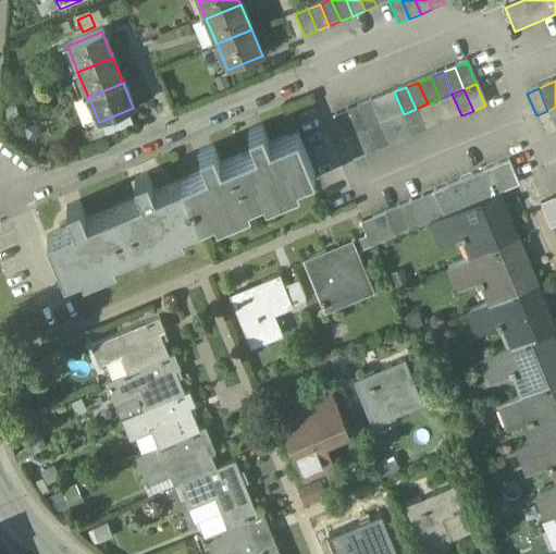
[(404,114),(394,91),(382,97),(391,119),(404,114)]
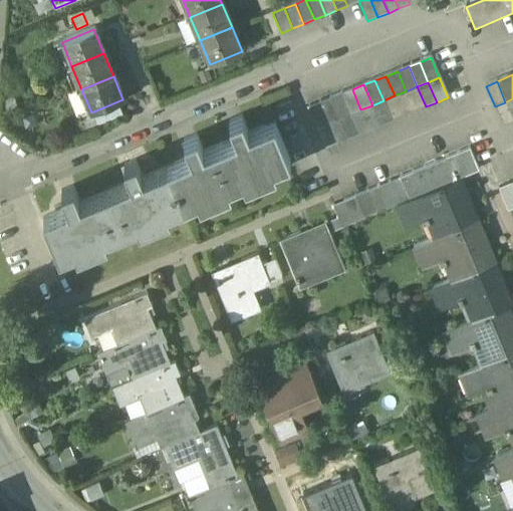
[(426,106),(417,86),(406,91),(414,111),(426,106)]
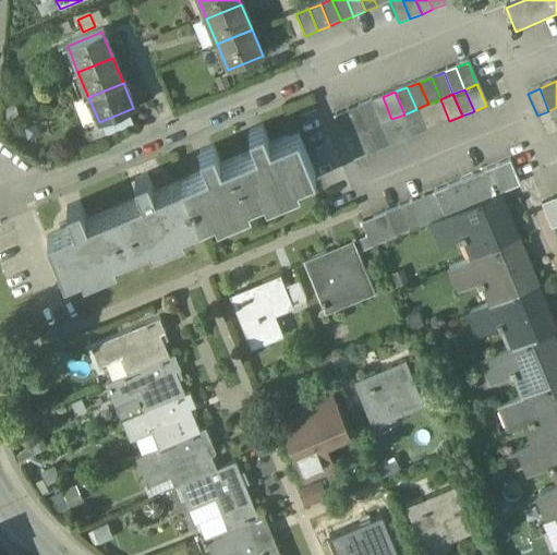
[(383,97),(371,101),(380,124),(391,119),(383,97)]
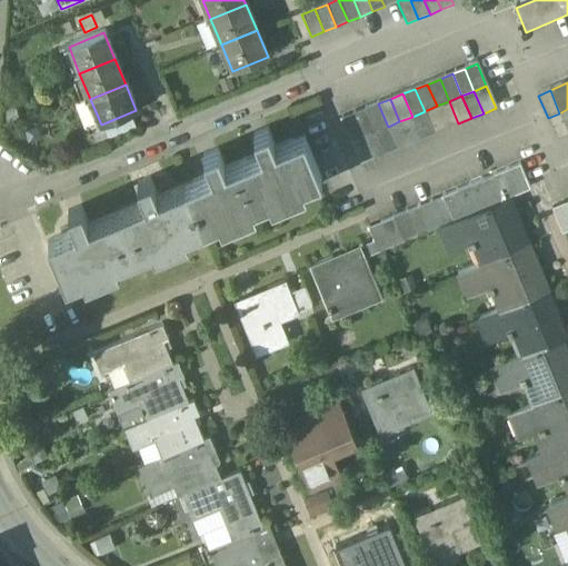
[(458,123),(449,101),(437,106),(446,129),(458,123)]
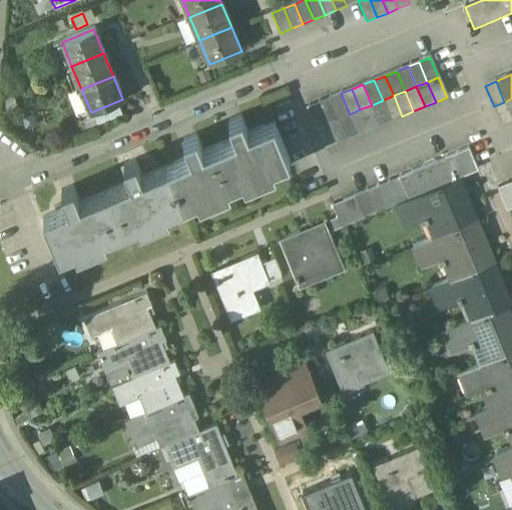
[(341,93),(330,98),(339,118),(350,114),(341,93)]
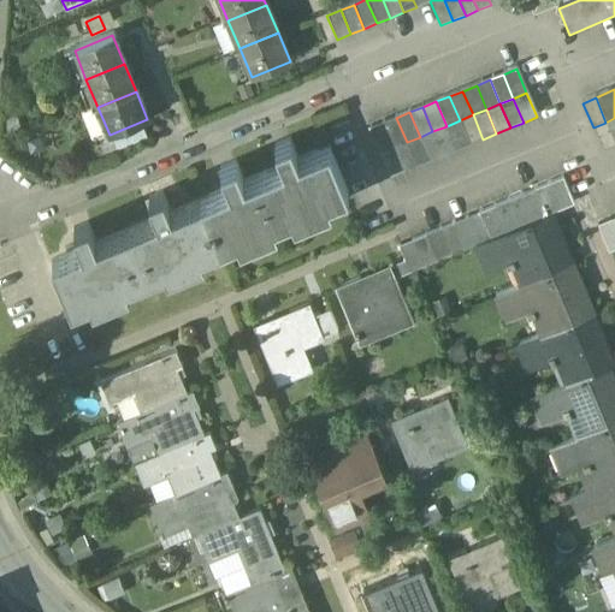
[(473,114),(460,120),(469,144),(483,140),(473,114)]
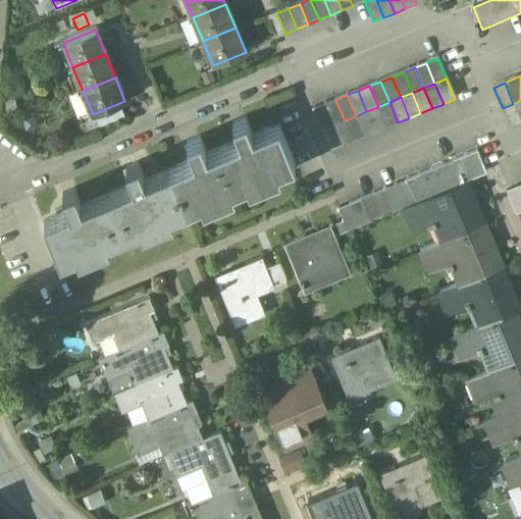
[(345,120),(335,100),(324,105),(333,125),(345,120)]
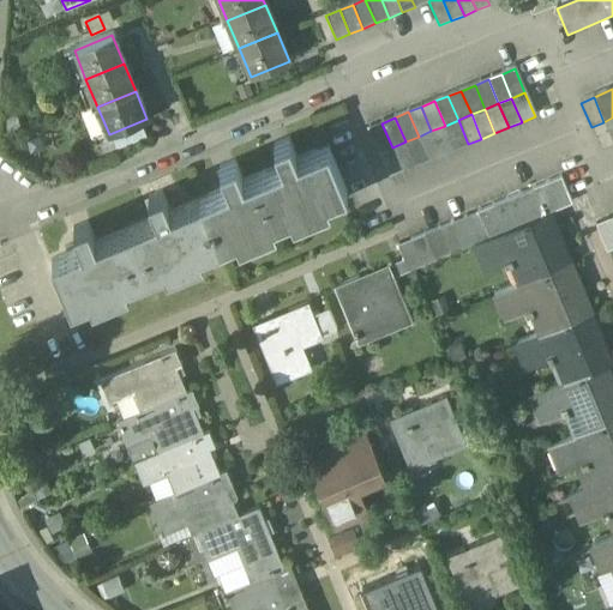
[(458,120),(445,126),(455,150),(468,144),(458,120)]
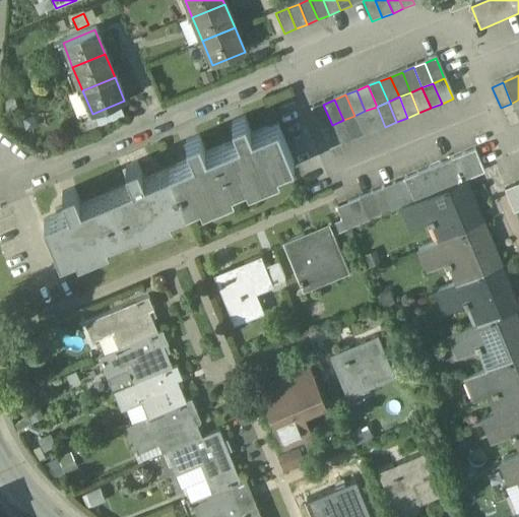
[(323,105),(312,109),(320,130),(332,125),(323,105)]
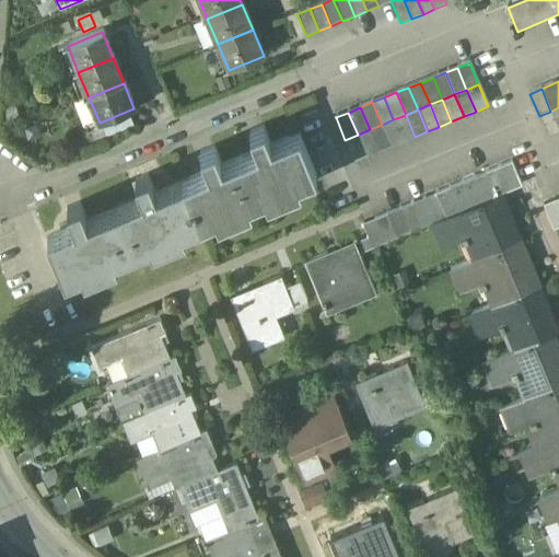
[(415,137),(406,115),(393,119),(403,141),(415,137)]
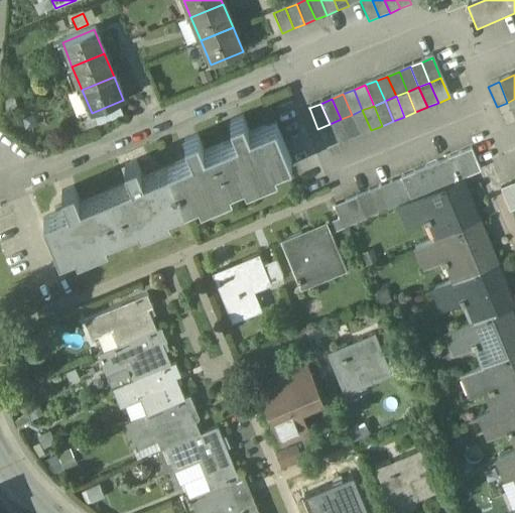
[(362,110),(352,115),(360,135),(371,130),(362,110)]
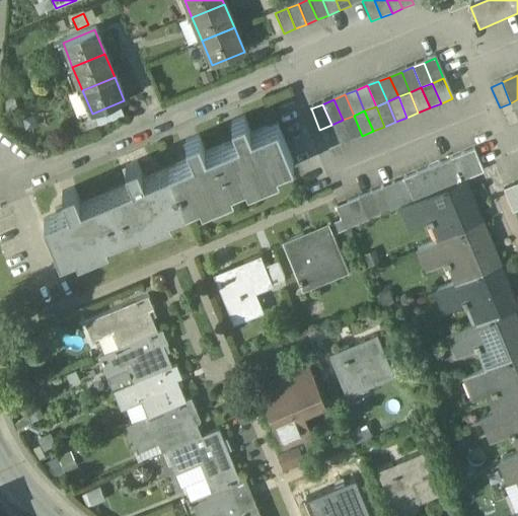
[(354,116),(343,120),(351,141),(362,136),(354,116)]
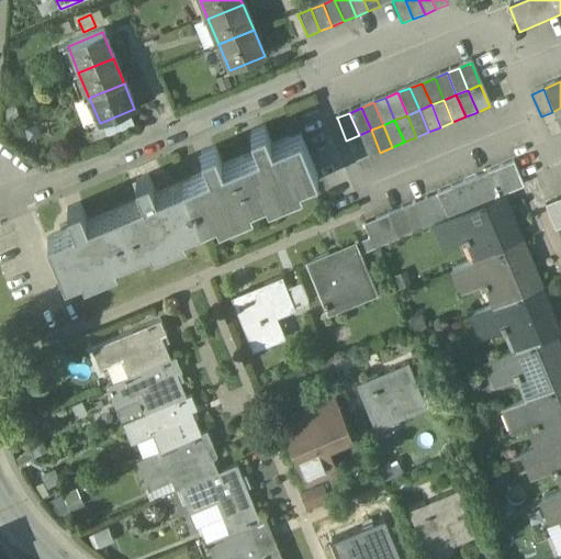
[(103,127),(86,135),(90,145),(108,138),(103,127)]
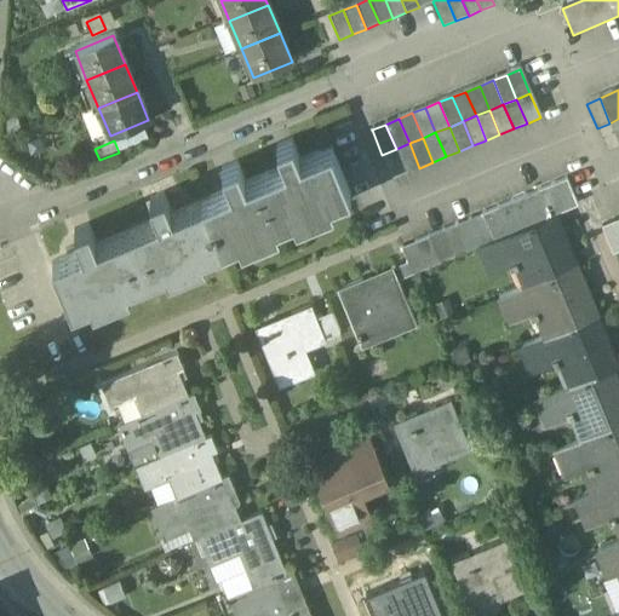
[(285,168),(263,177),(284,224),(349,196),(330,150),(299,162),(291,143),(276,149),(285,168)]
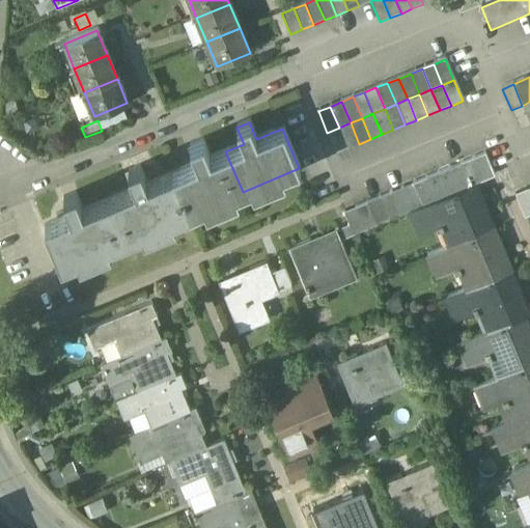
[(359,144),(351,122),(339,128),(347,148),(359,144)]
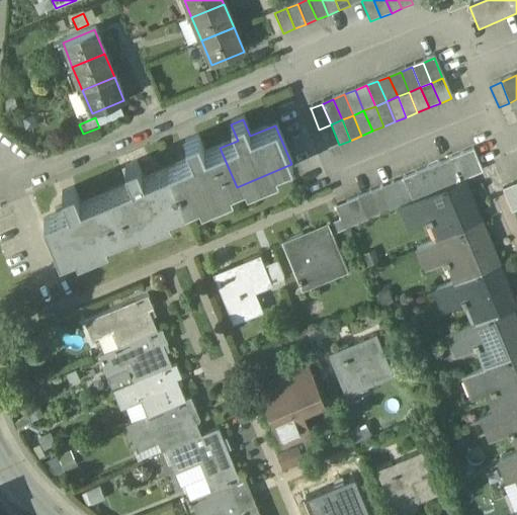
[(331,124),(319,130),(328,150),(339,145),(331,124)]
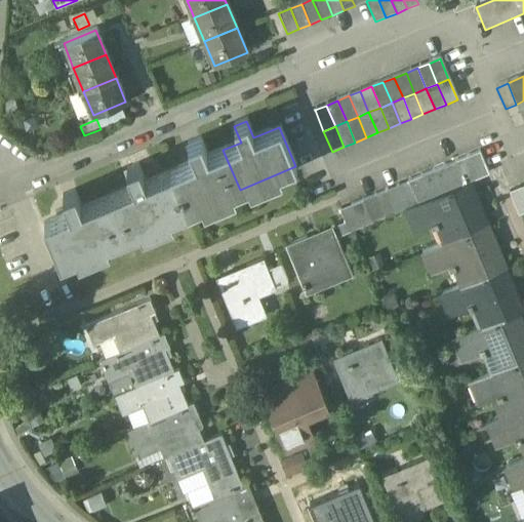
[(186,211),(240,190),(223,150),(207,157),(199,139),(187,145),(195,162),(169,172),(186,211)]
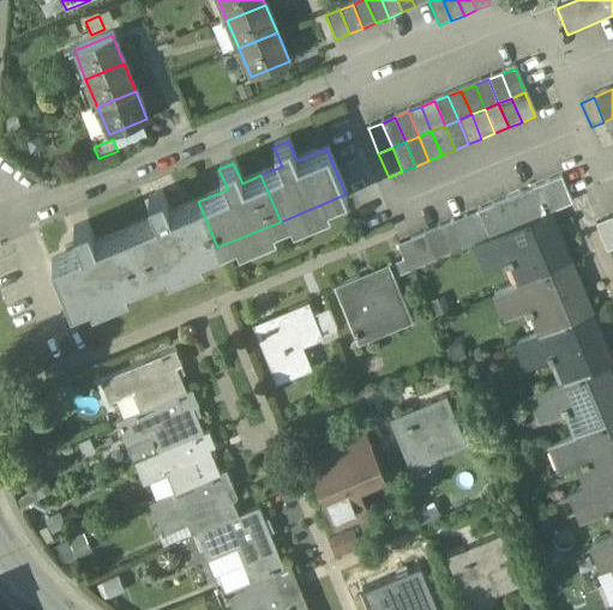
[(560,179),(546,185),(557,211),(571,205),(560,179)]
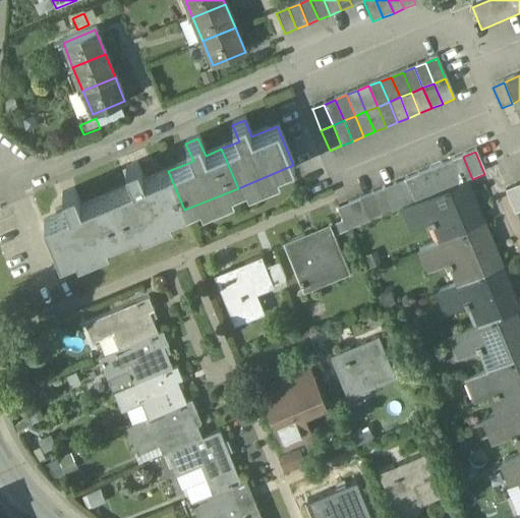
[(472,179),(463,157),(452,162),(461,184),(472,179)]
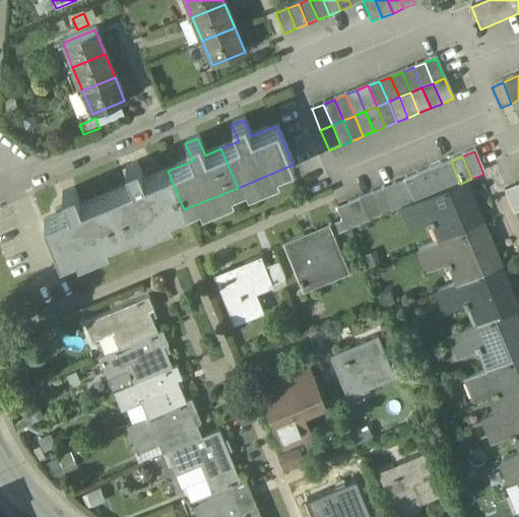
[(460,184),(451,162),(440,166),(449,188),(459,184),(460,184)]
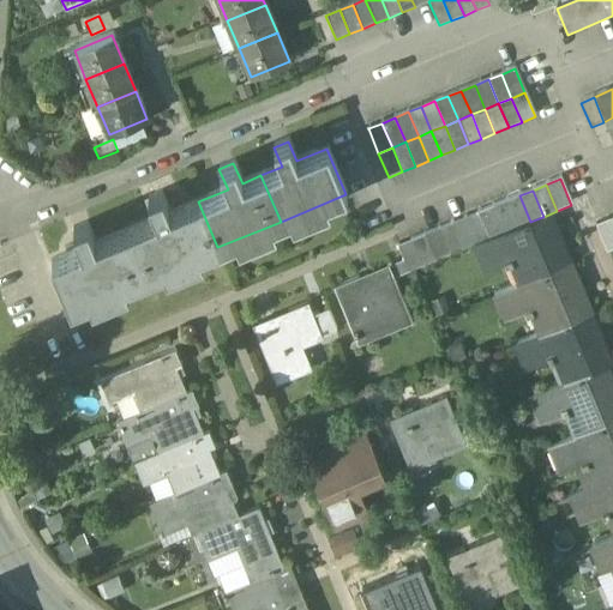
[(155,219),(125,233),(144,277),(217,247),(198,201),(169,212),(161,194),(146,200),(155,219)]
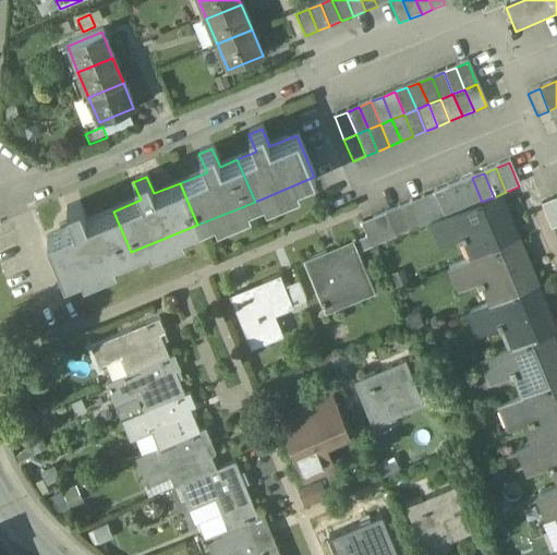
[(472,178),(459,183),(470,207),(482,202),(472,178)]
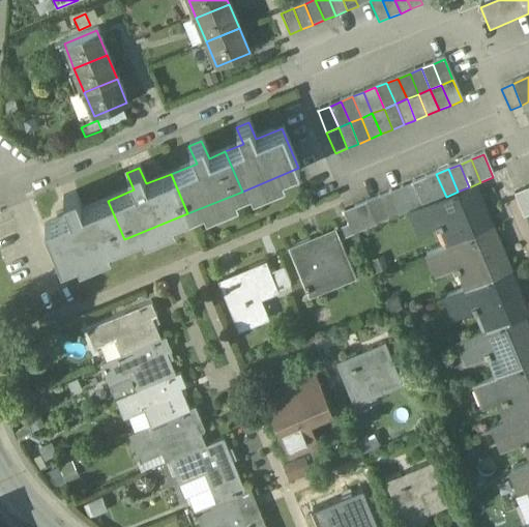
[(446,197),(436,174),(424,179),(434,202),(446,197)]
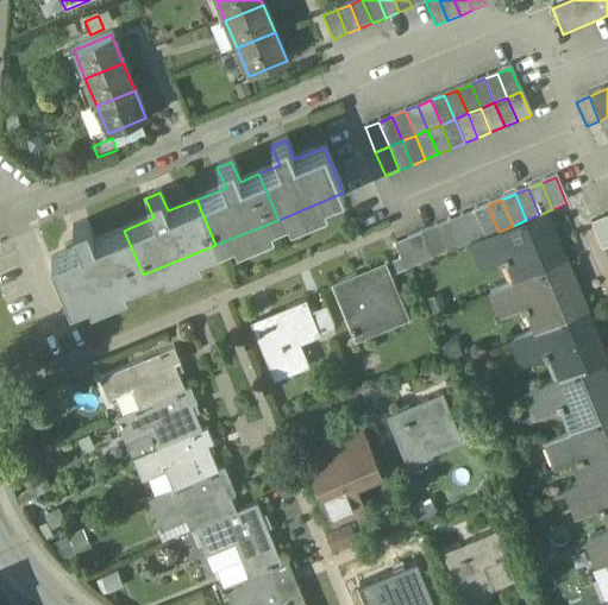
[(499,232),(488,206),(474,212),(484,238),(499,232)]
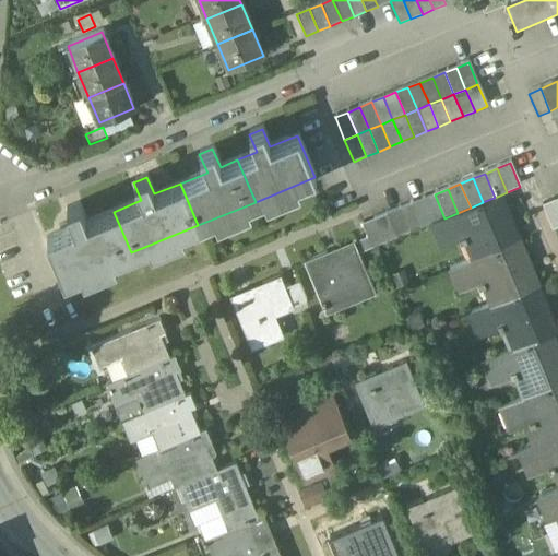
[(435,194),(422,200),(431,224),(444,219),(435,194)]
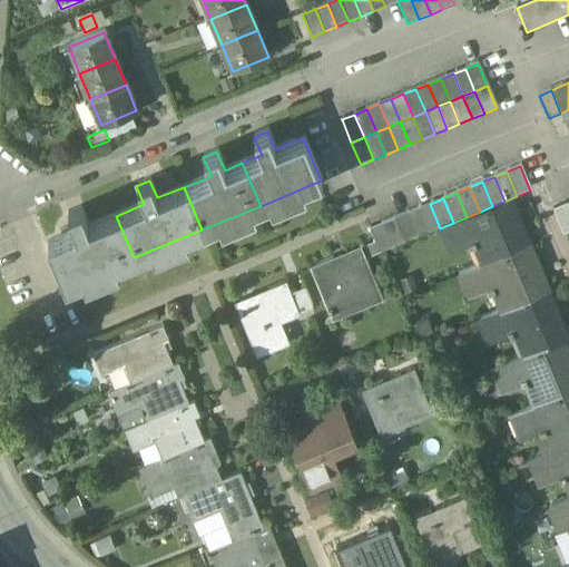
[(453,223),(440,228),(449,254),(468,246),(469,248),(474,246),(482,265),(492,261),(492,262),(521,250),(529,246),(517,217),(510,220),(503,202),(467,217),(453,223)]
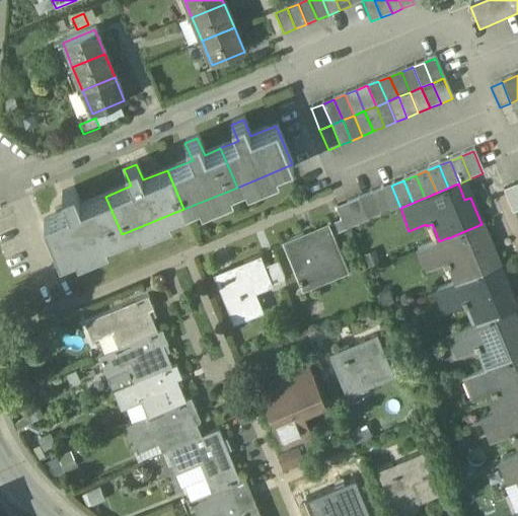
[(400,208),(391,186),(379,190),(389,213),(400,208)]
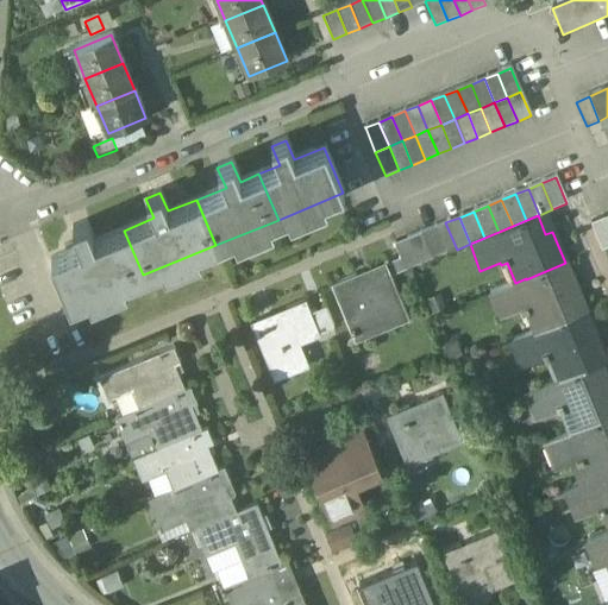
[(607,226),(605,219),(591,224),(602,251),(607,247),(607,226)]
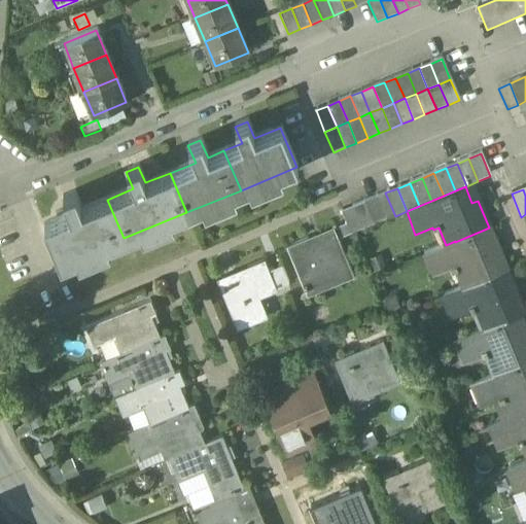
[(395,216),(385,193),(374,198),(383,220),(393,216),(395,216)]
